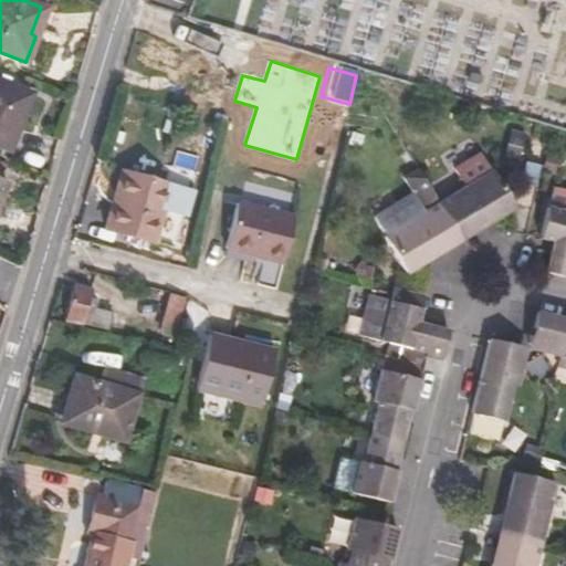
[(30,94),(0,82),(0,146),(8,150),(30,94)]
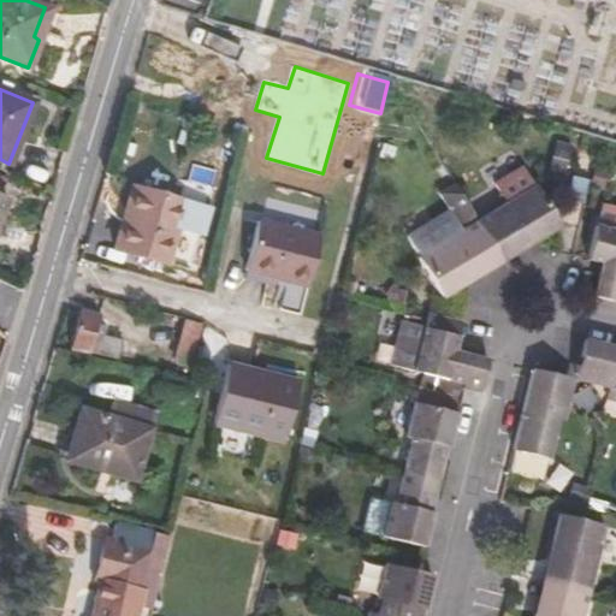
[(443,296),(463,283),(473,277),(466,265),(493,247),(477,218),(455,183),(439,191),(449,208),(407,234),(419,254),(418,254),(443,296)]
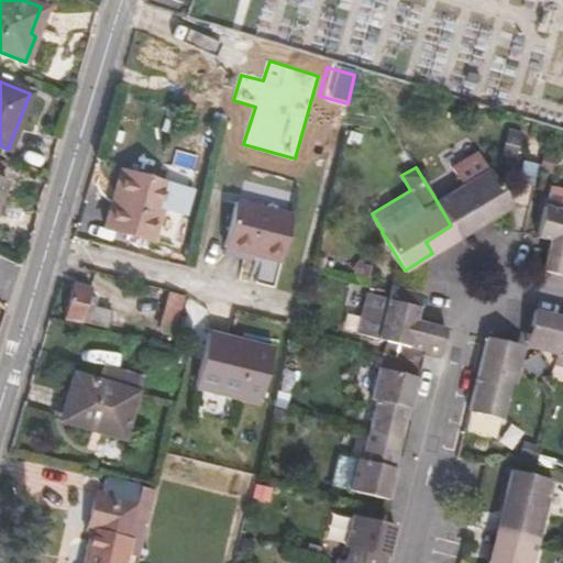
[(449,190),(435,199),(451,225),(477,210),(484,221),(495,216),(511,205),(488,167),(463,183),(465,186),(452,194),(449,190)]
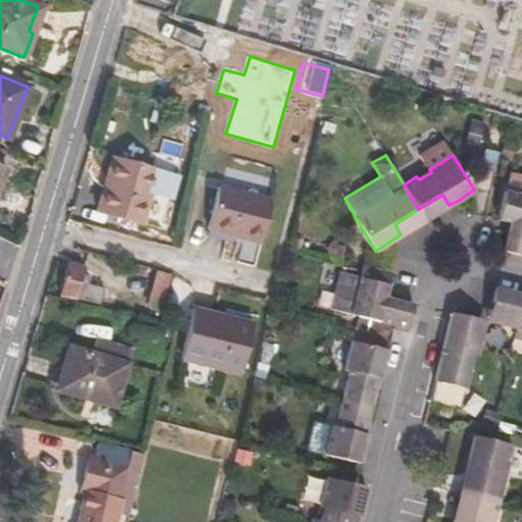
[(112,158),(104,186),(111,188),(119,160),(112,158)]
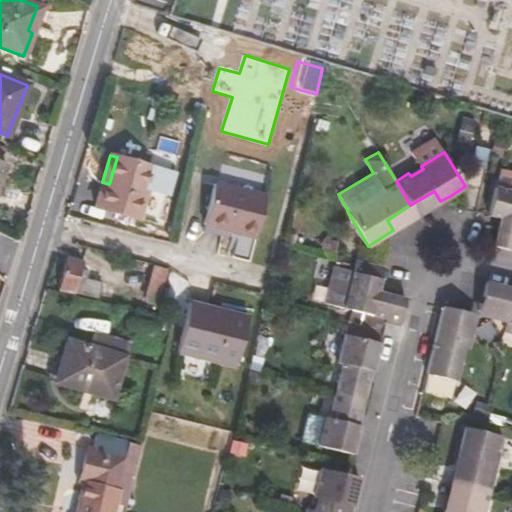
[(171,173),(117,157),(109,184),(102,182),(95,205),(137,218),(147,186),(167,192),(171,173)]
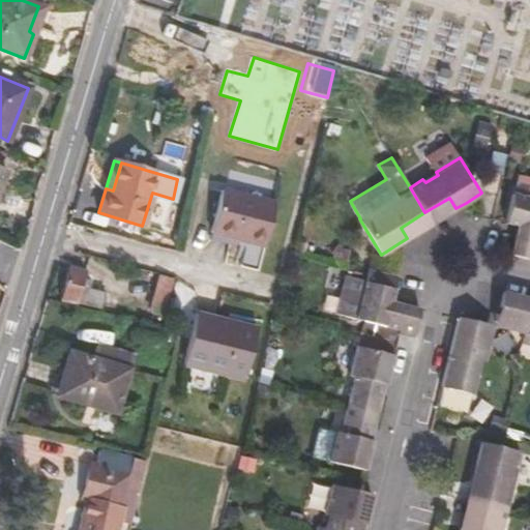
[(230,170),(227,185),(263,193),(266,177),(230,170)]
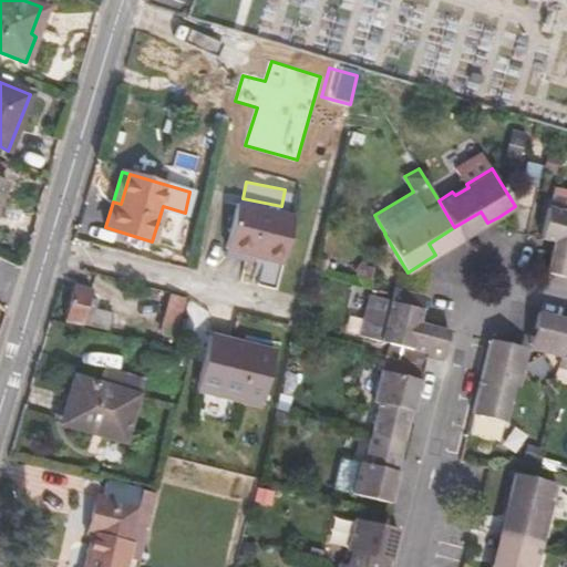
[(261,258),(280,263),(292,218),(236,204),(224,248),(261,258)]
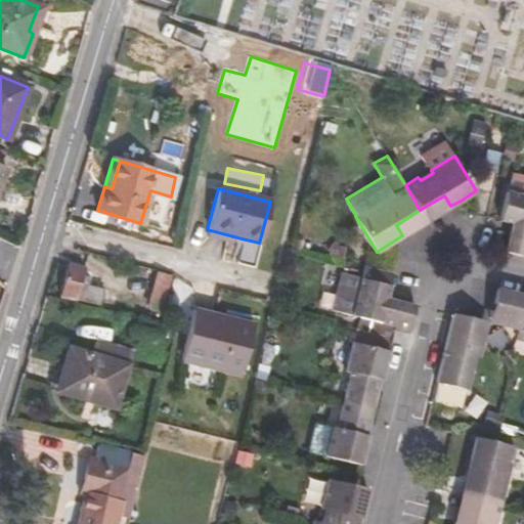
[(523,192),(507,188),(499,217),(512,220),(506,249),(523,253),(523,192)]
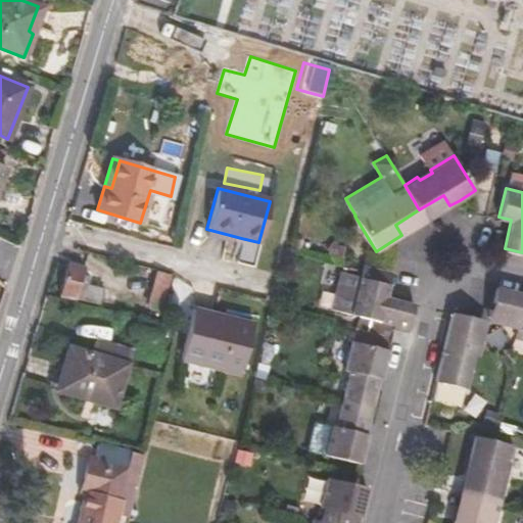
[(443,195),(419,209),(425,221),(449,205),(443,195)]
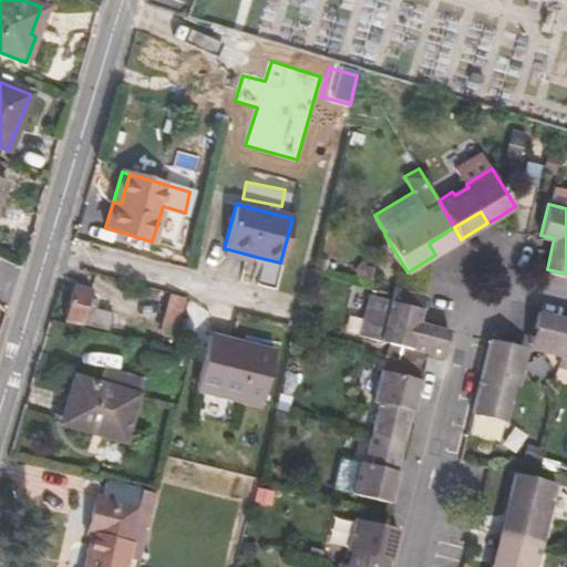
[(429,244),(435,255),(461,239),(454,227),(429,244)]
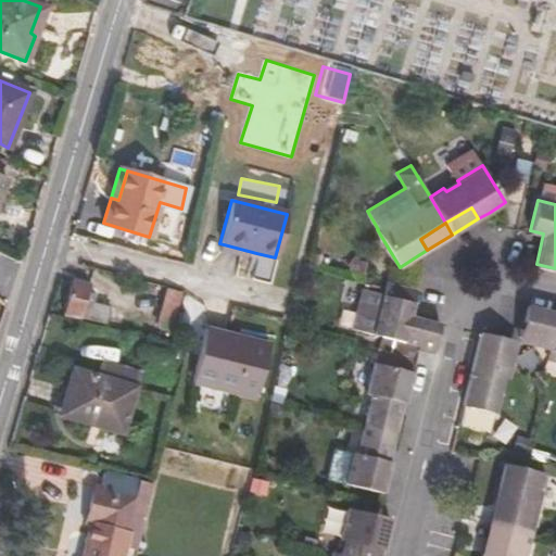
[(85,300),(87,291),(88,285),(72,280),(63,313),(104,324),(109,306),(92,302),(85,300)]
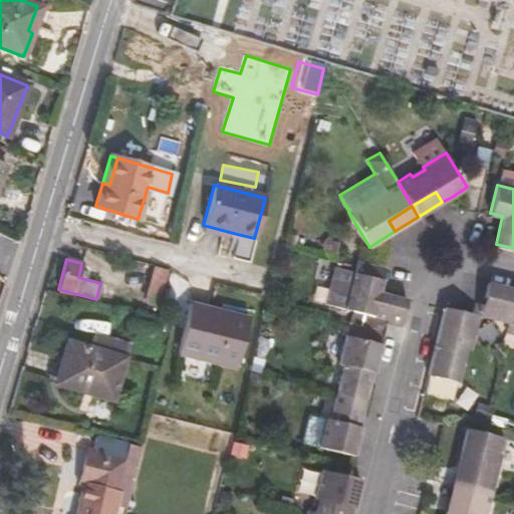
[(388,318),(387,322),(401,326),(407,299),(380,292),(382,280),(386,268),(357,261),(353,273),(345,307),(388,318)]
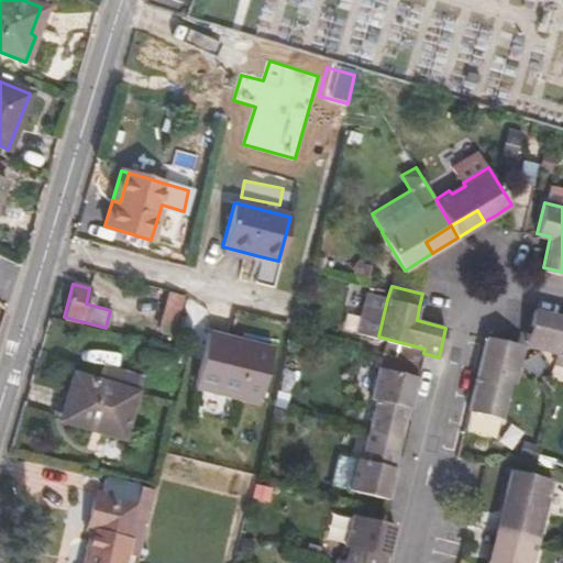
[(96,298),(88,295),(86,304),(94,306),(96,298)]
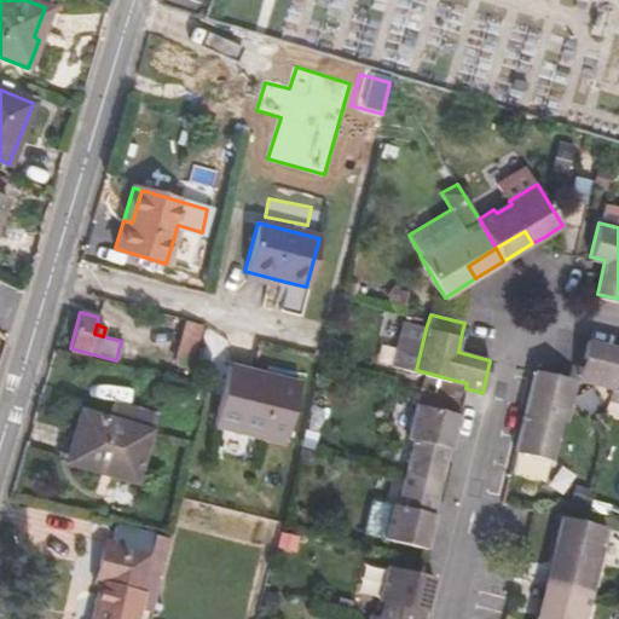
[(198,328),(183,324),(174,363),(190,366),(198,328)]
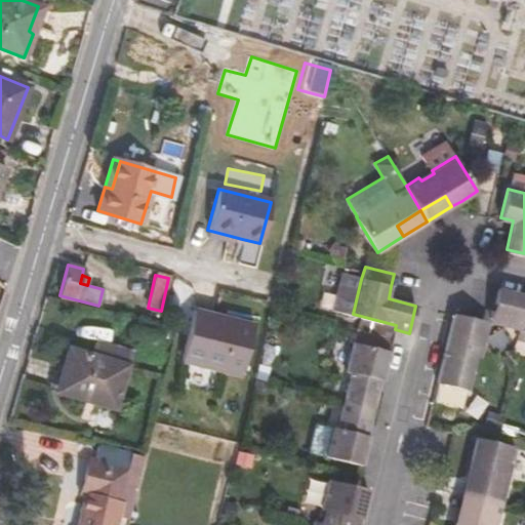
[(514,308),(511,322),(520,325),(524,325),(524,294),(497,288),(494,303),(514,308)]
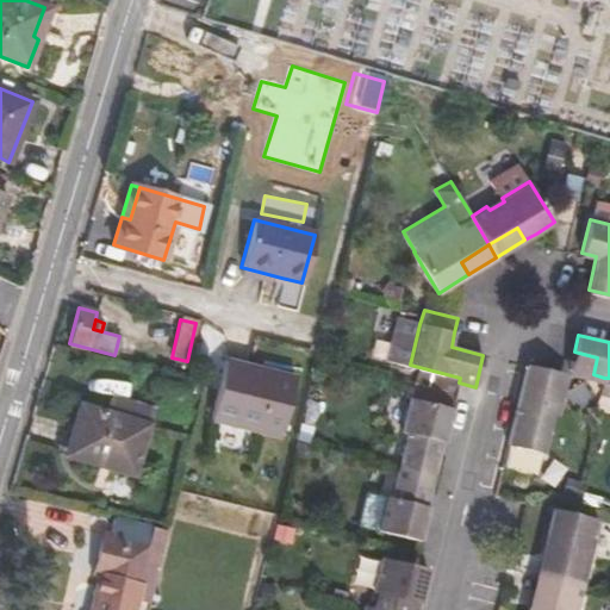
[(591,374),(593,374),(597,358),(574,352),(570,369),(591,374)]
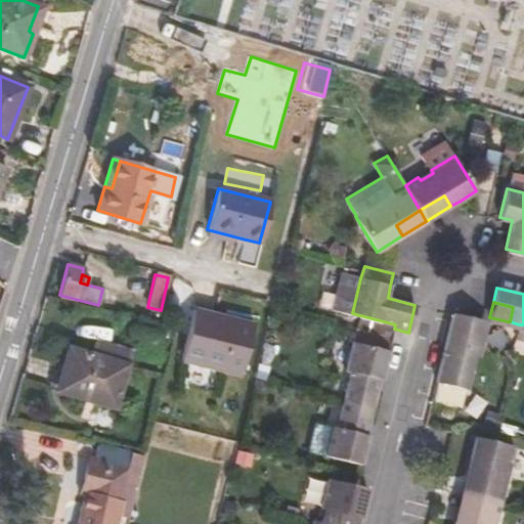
[(253,325),(193,311),(179,359),(241,376),(253,325)]
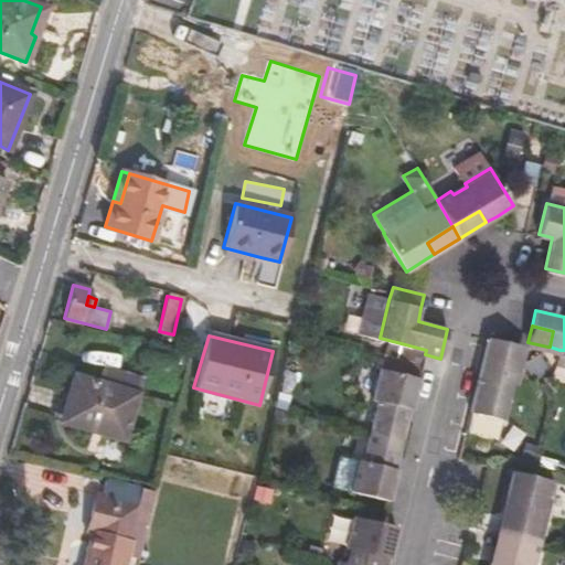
[(503,420),(516,364),(502,361),(507,340),(489,337),(470,412),(503,420)]
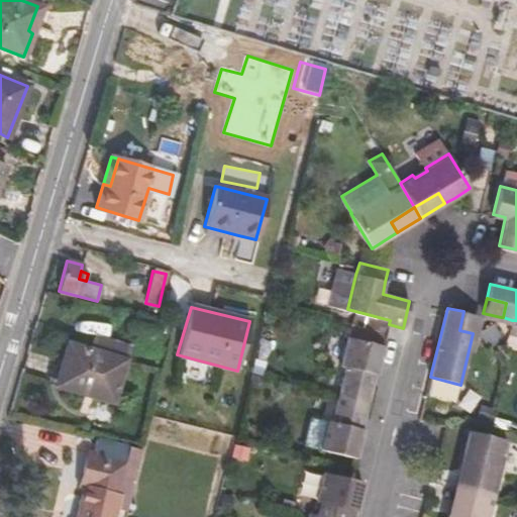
[(459,330),(473,333),(477,315),(463,311),(459,330)]
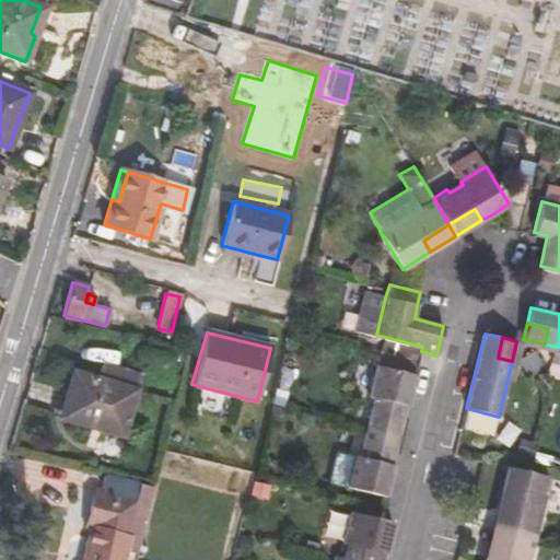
[(548,370),(536,348),(527,352),(539,372),(540,374),(548,370)]
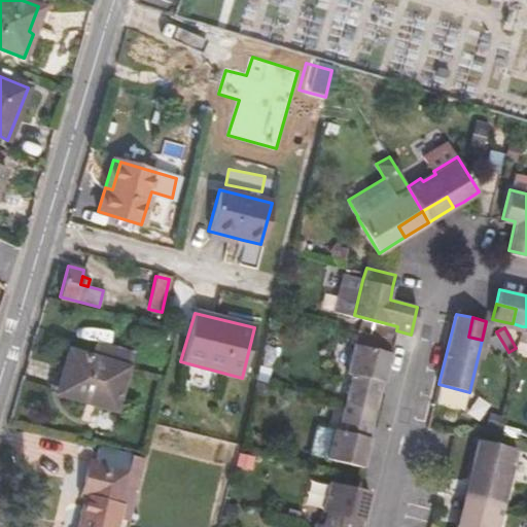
[(352,373),(345,401),(375,409),(378,394),(374,393),(378,380),(383,382),(390,353),(393,340),(358,330),(348,372),(352,373)]
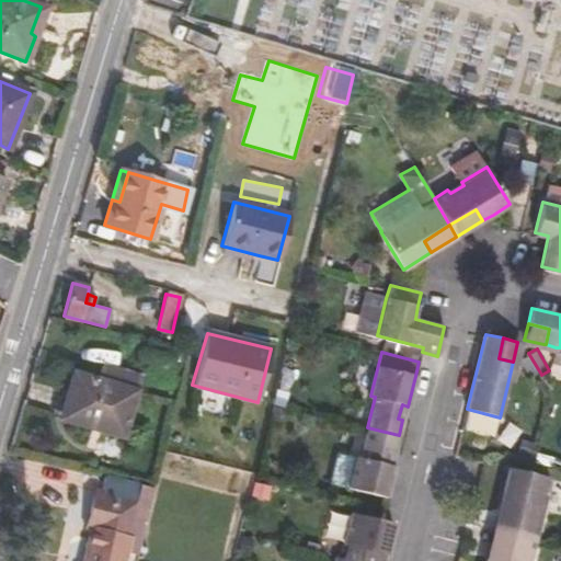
[(530,379),(540,373),(528,353),(517,359),(530,379)]
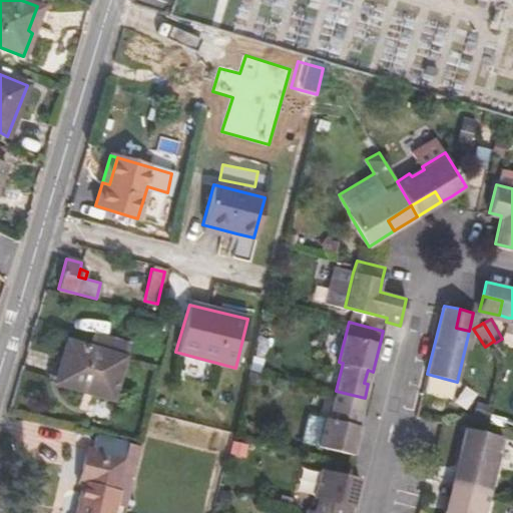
[(111,401),(121,358),(65,342),(55,379),(93,390),(91,395),(111,401)]
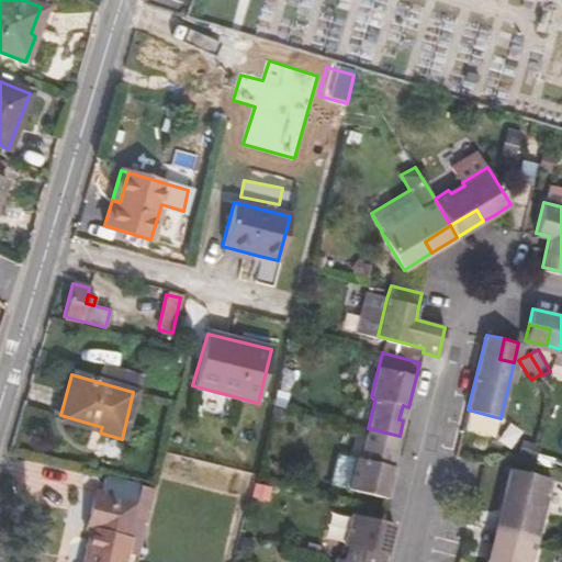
[(496,434),(501,418),(468,409),(464,426),(496,434)]
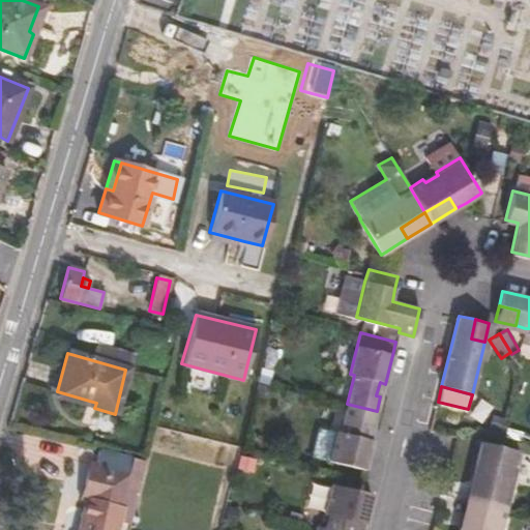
[(328,461),(364,469),(373,441),(365,439),(369,425),(373,427),(377,411),(347,404),(340,432),(335,431),(328,461)]
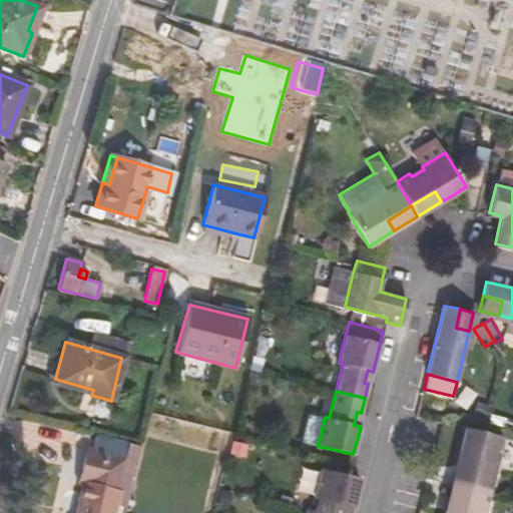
[(470,459),(464,486),(490,492),(494,477),(491,477),(494,464),(497,465),(504,438),(464,428),(457,455),(470,459)]
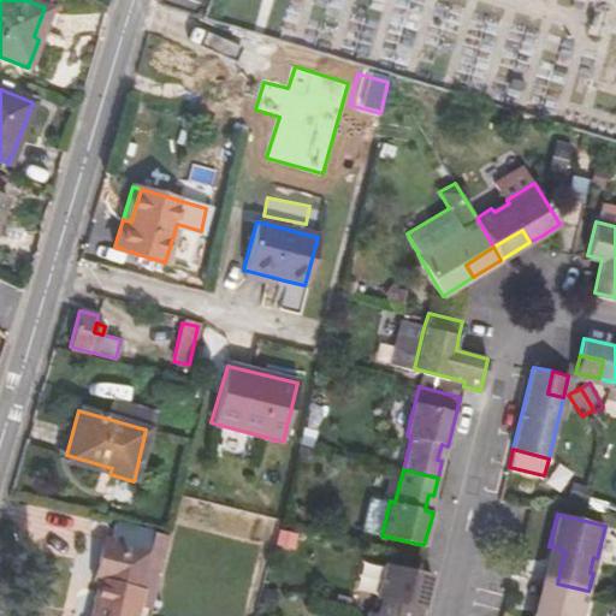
[(104,539),(102,540),(94,578),(94,581),(98,582),(95,594),(90,593),(86,615),(132,615),(136,606),(137,598),(153,602),(167,537),(113,523),(108,540),(104,539)]
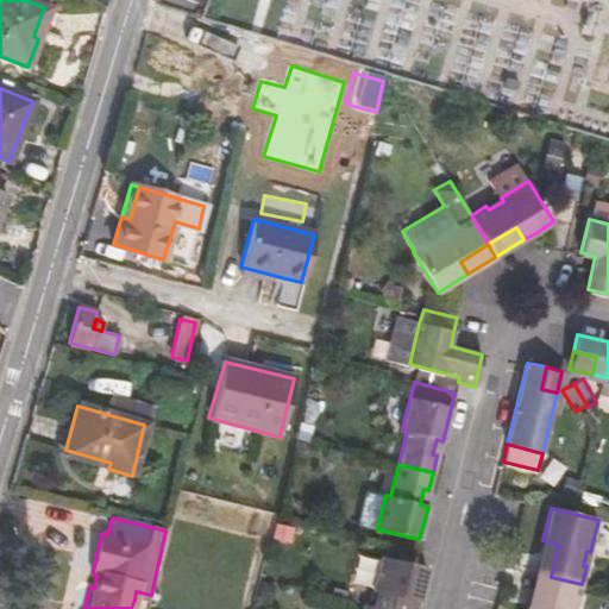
[(542,540),(534,572),(551,577),(558,545),(542,540)]
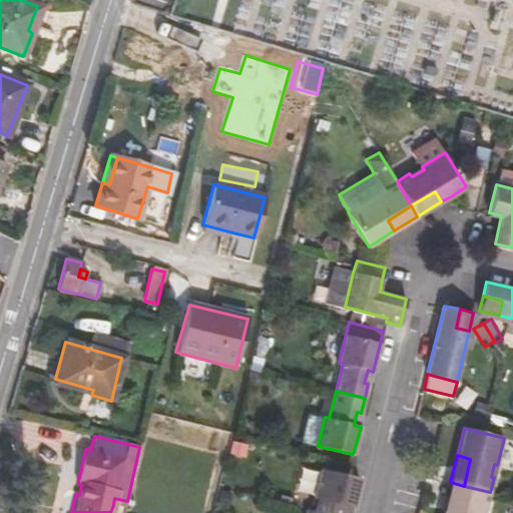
[(310,510),(307,512),(339,512),(342,504),(354,507),(361,479),(348,476),(321,469),(314,497),(317,498),(315,510),(310,510)]
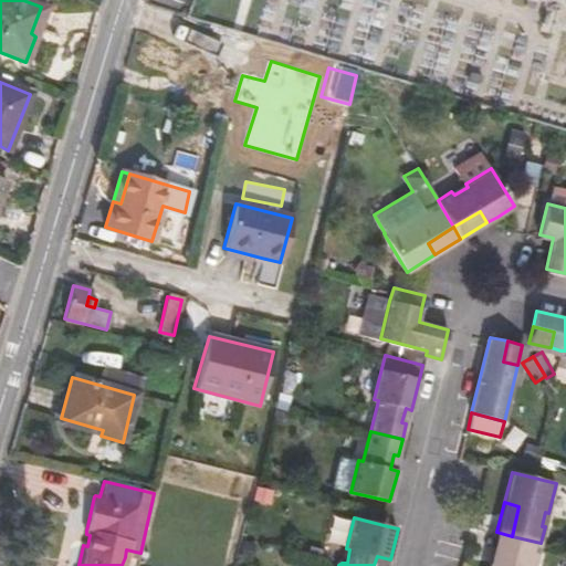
[(496,532),(489,562),(504,565),(512,536),(496,532)]
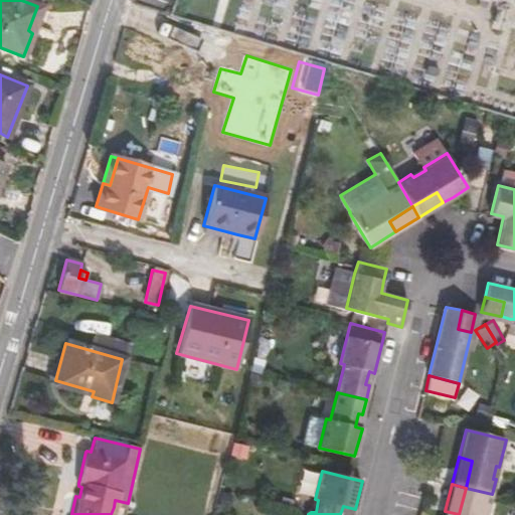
[(459,514),(445,511),(444,514),(483,514),(486,508),(489,509),(492,494),(466,488),(459,514)]
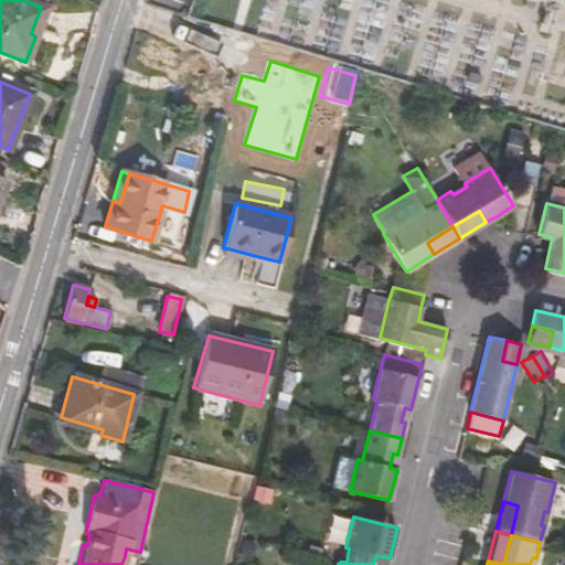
[(125,556),(138,560),(140,552),(126,548),(125,556)]
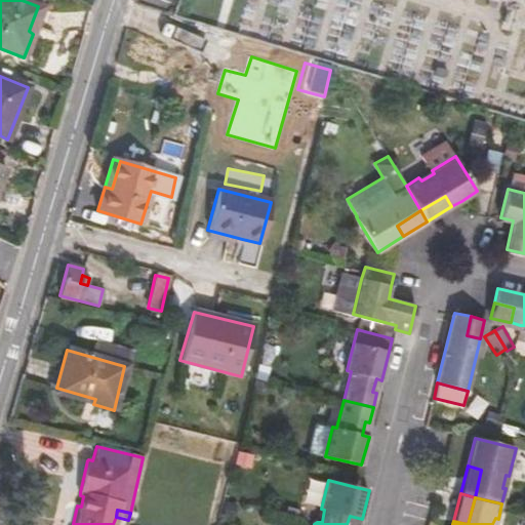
[(347,524),(360,524),(362,519),(350,516),(347,524)]
